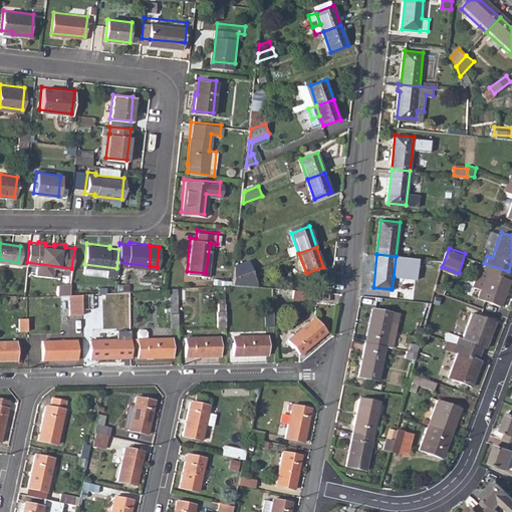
[(422,258),(396,256),(394,277),(420,279),(422,258)]
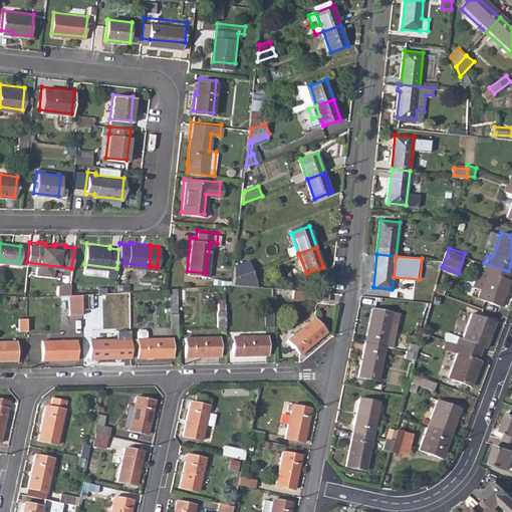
[(236,265),(235,277),(254,270),(250,260),(236,265)]
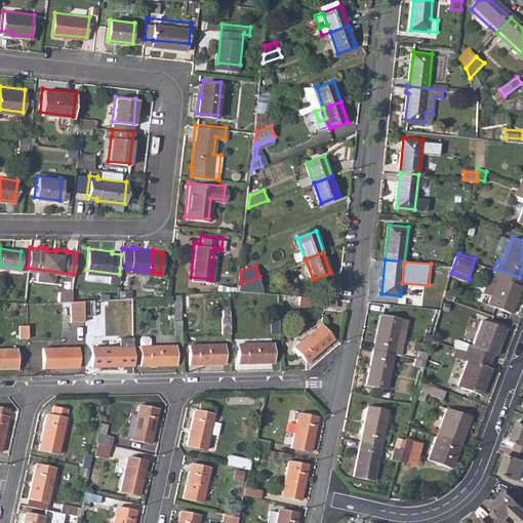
[(519,277),(494,269),(492,276),(497,277),(487,303),(513,312),(522,286),(517,284),(519,277)]
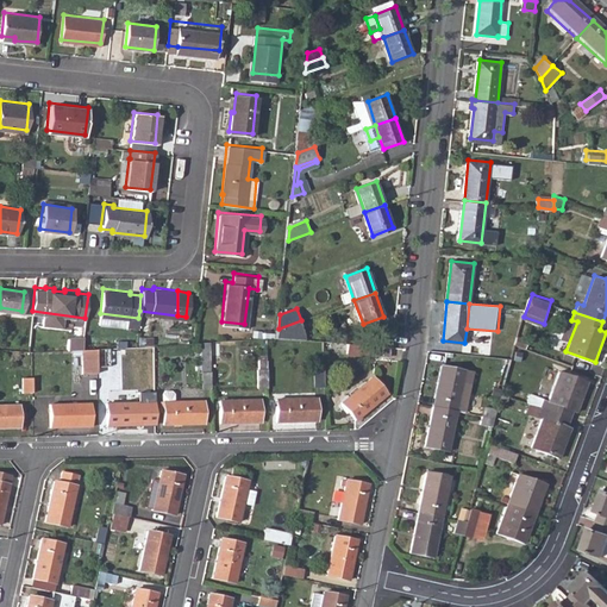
[(279,329),(277,338),(310,340),(301,320),(279,329)]
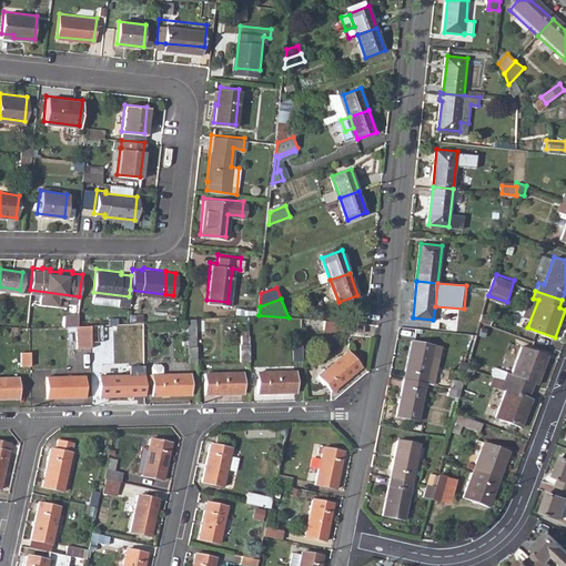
[(67,313),(67,323),(80,323),(80,313),(67,313)]
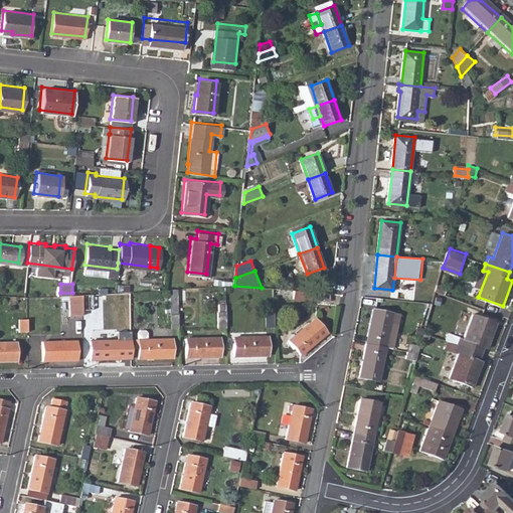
[(330,293),(295,290),(295,298),(329,301),(330,293)]
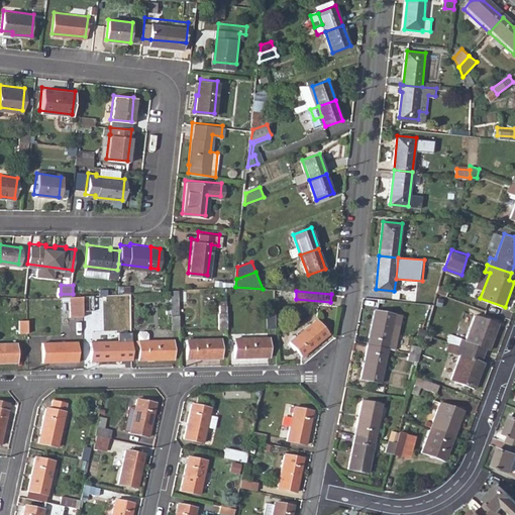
[(72,294),(72,314),(85,314),(85,294),(72,294)]
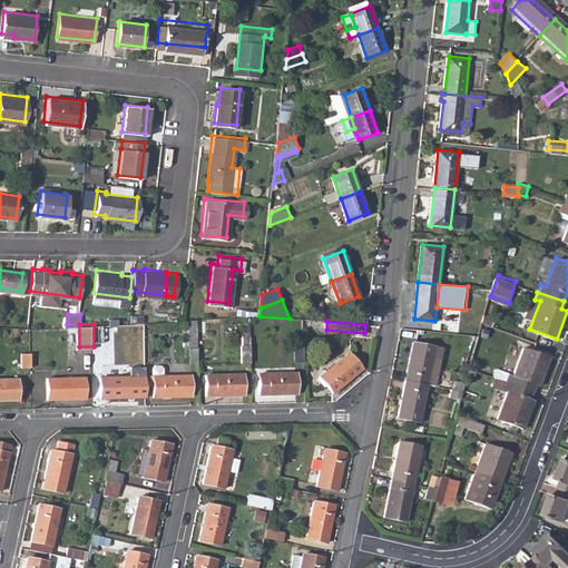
[(414,341),(407,379),(429,383),(434,358),(437,346),(414,341)]
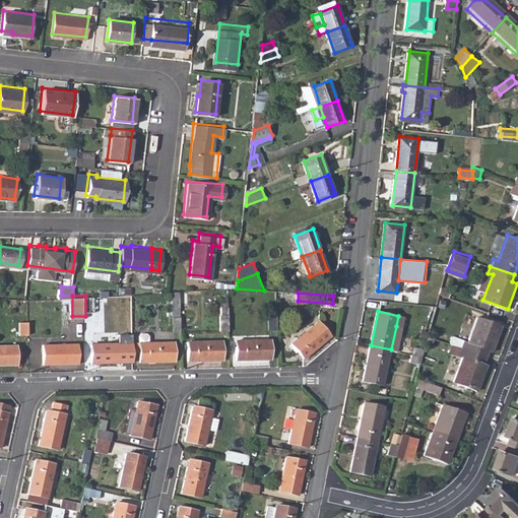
[(464,339),(461,346),(486,355),(488,348),(491,349),(501,324),(476,316),(467,340),(464,339)]
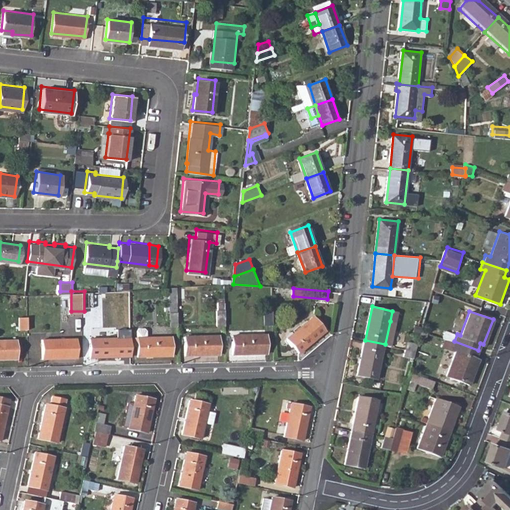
[(29,328),(28,315),(20,316),(21,328),(29,328)]
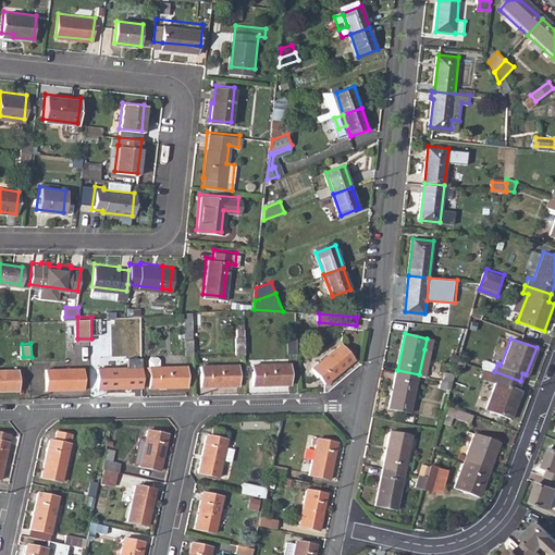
[(91,357),(91,343),(83,344),(83,357),(91,357)]
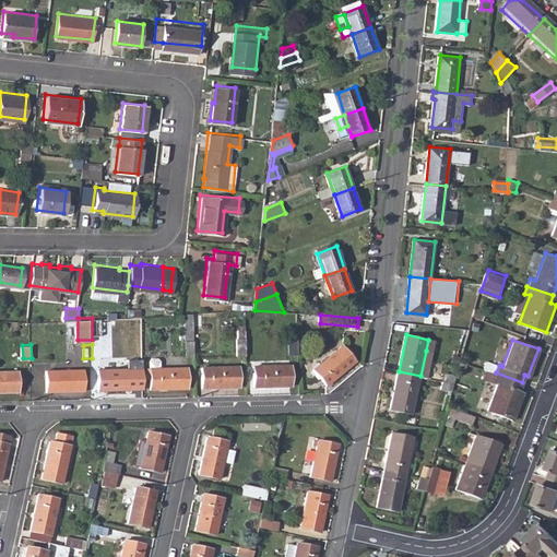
[(342,345),(315,369),(328,384),(356,362),(342,345)]
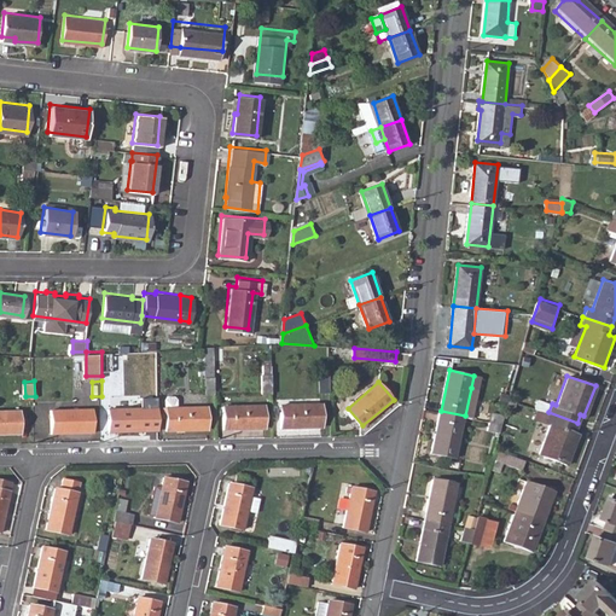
[(471,388),(465,416),(474,417),(478,389),(471,388)]
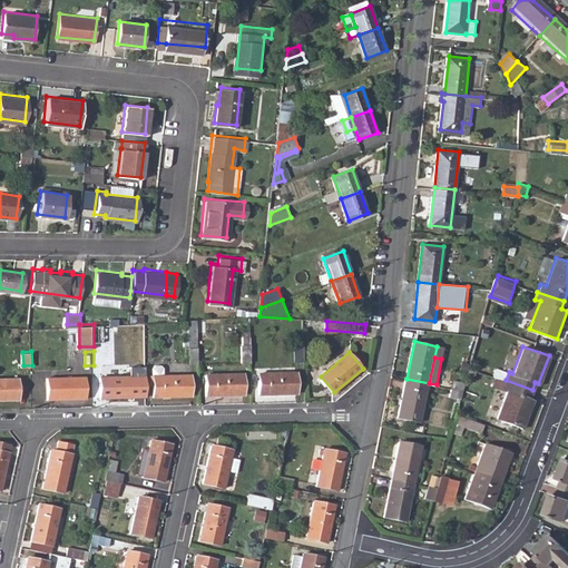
[(156,366),(154,369),(155,395),(193,395),(192,375),(165,375),(165,369),(163,366),(156,366)]
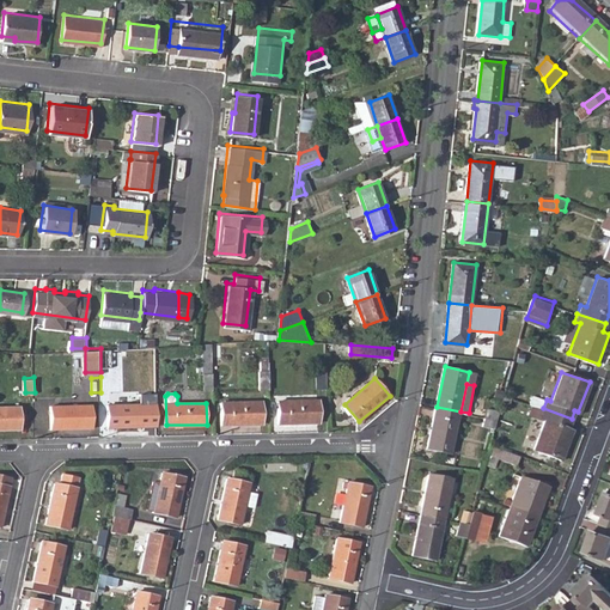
[(318,401),(279,402),(279,424),(318,422),(318,401)]
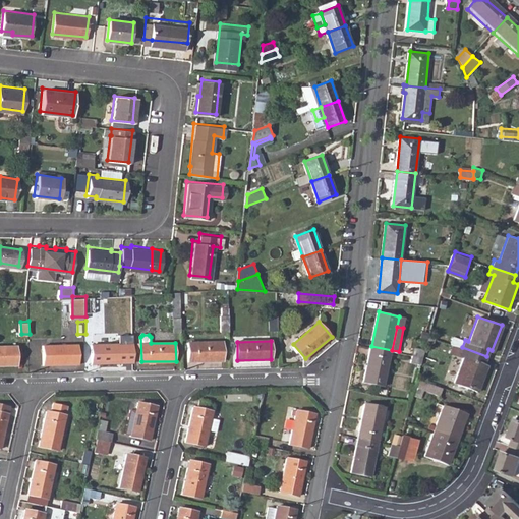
[(224,342),(189,343),(189,360),(225,360),(224,342)]
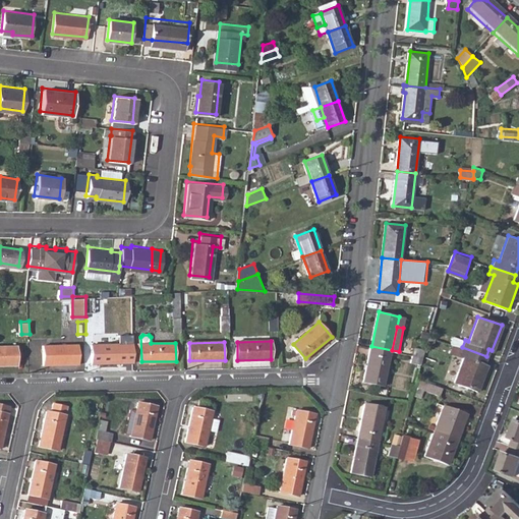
[(127,343),(93,344),(94,362),(128,361),(127,343)]
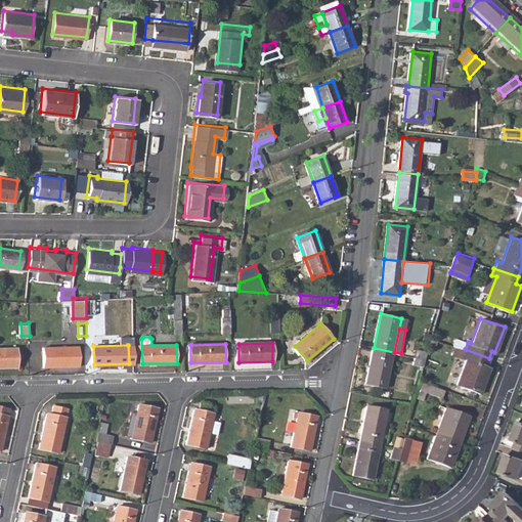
[(80,346),(44,346),(45,365),(80,364),(80,346)]
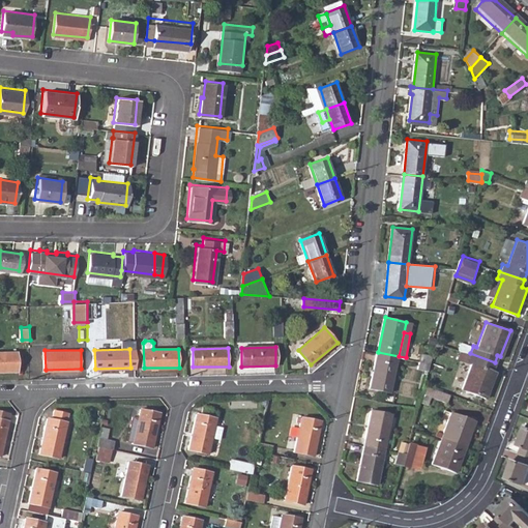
[(18,351),(0,351),(0,370),(19,370),(18,351)]
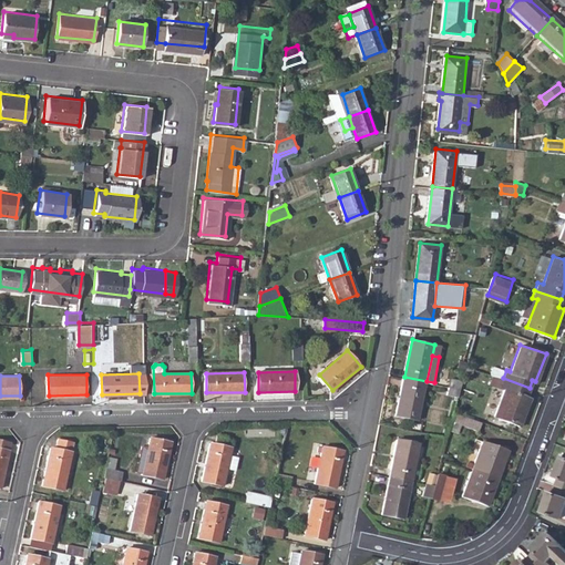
[(461,393),(463,378),(453,376),(450,392),(461,393)]
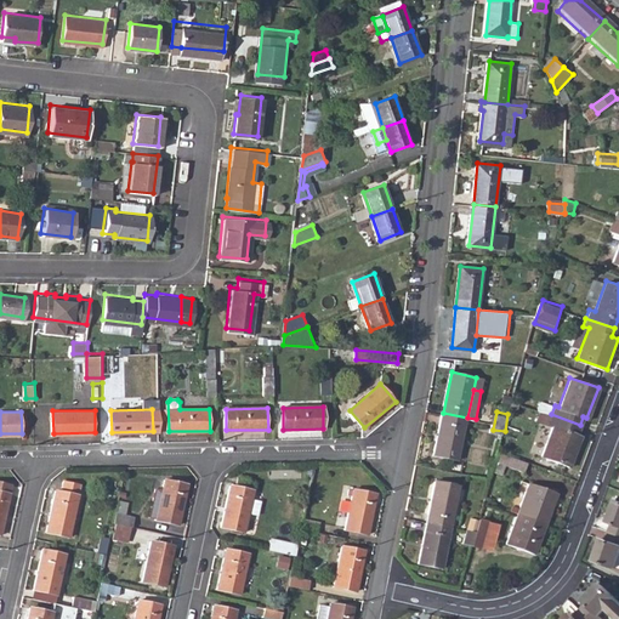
[(467,418),(443,413),(435,454),(459,459),(467,418)]
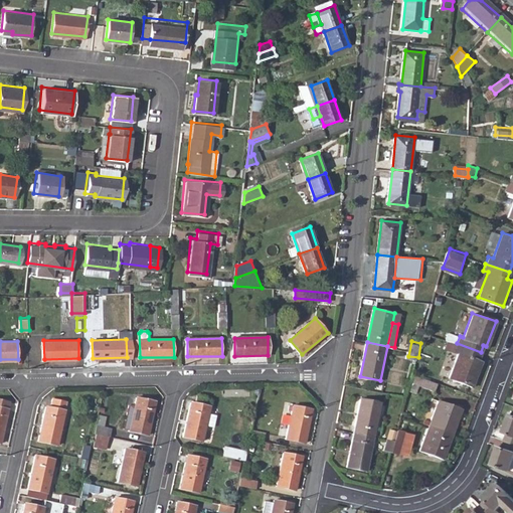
[(481,352),(457,343),(454,350),(458,352),(449,376),(472,384),(481,361),(478,360),(481,352)]
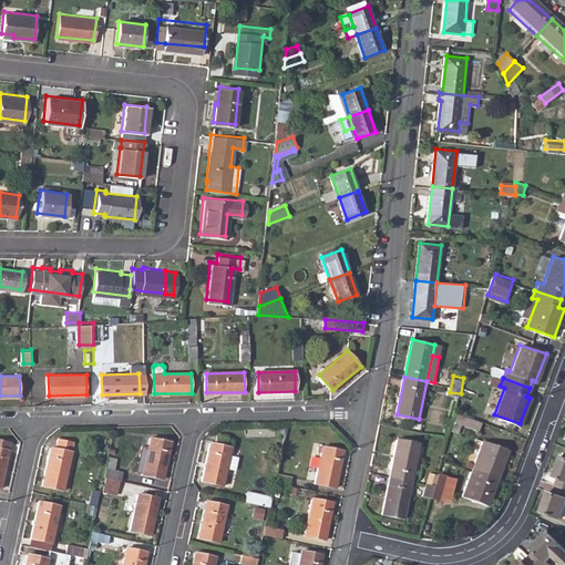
[(458,412),(454,420),(480,430),(483,422),(458,412)]
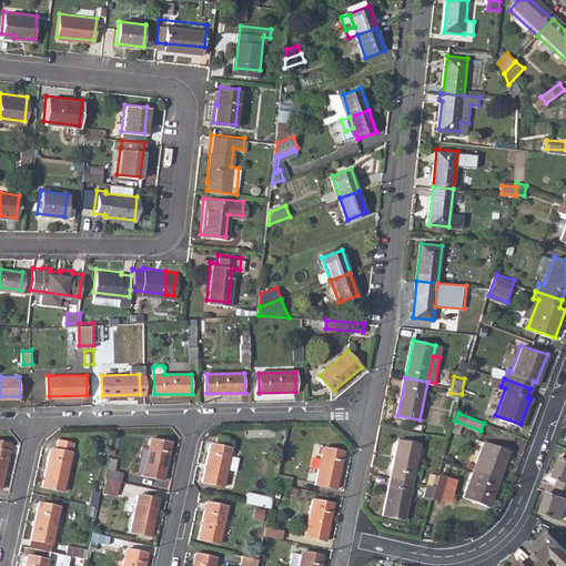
[(212,443),(204,481),(223,485),(228,468),(235,470),(239,457),(230,455),(233,438),(219,435),(218,444),(212,443)]
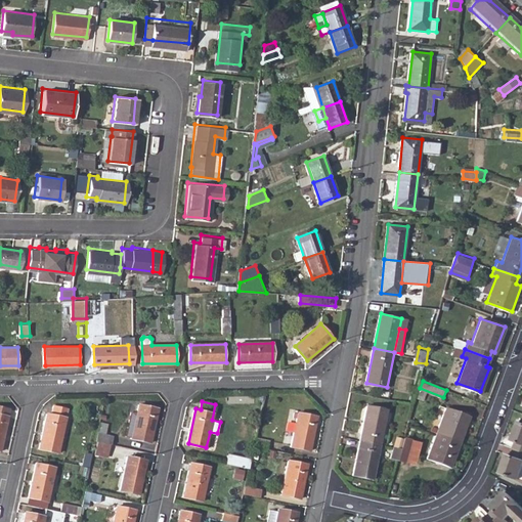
[(140,403),(133,437),(151,441),(159,407),(140,403)]
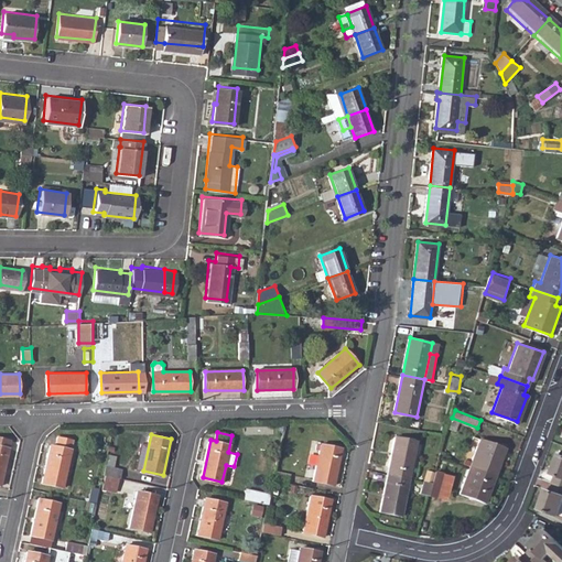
[(0,435),(0,484),(1,485),(12,439),(0,435)]
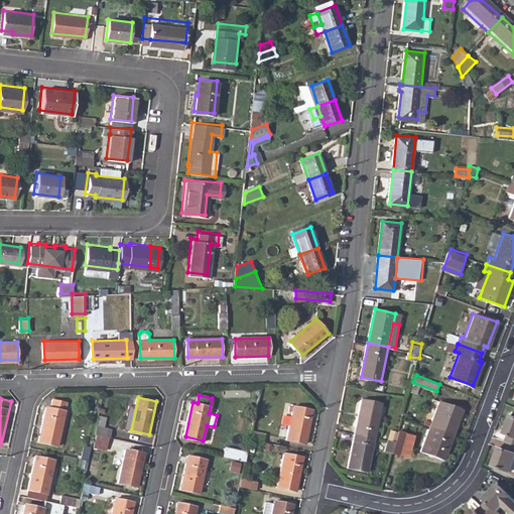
[(46,406),(39,438),(58,443),(68,401),(53,398),(51,407),(46,406)]
